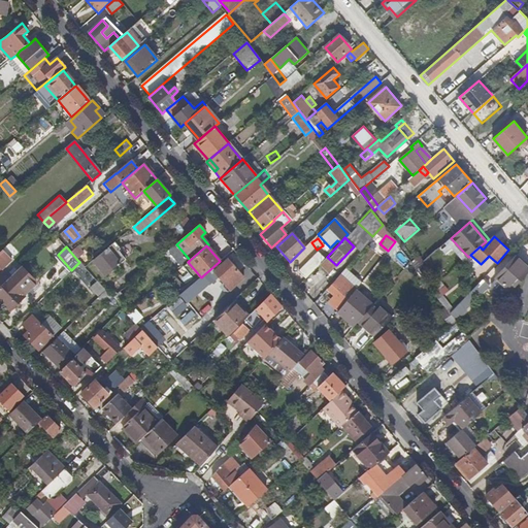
[(71,253),(77,260),(84,254),(77,246),(71,253)]
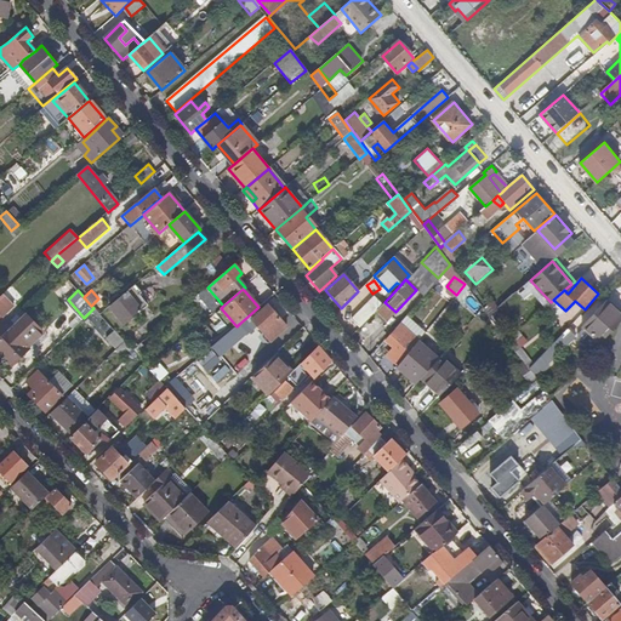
[(123,328),(142,312),(132,301),(136,297),(129,290),(107,309),(123,328)]
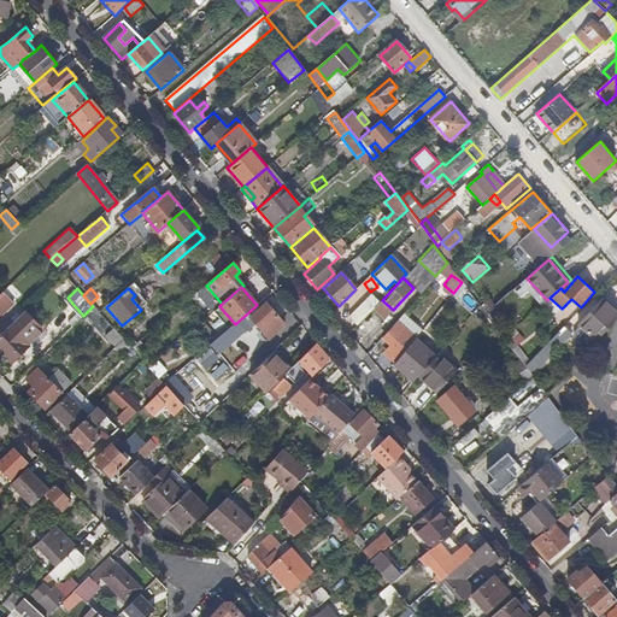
[(0,295),(0,317),(15,304),(4,293),(0,295)]
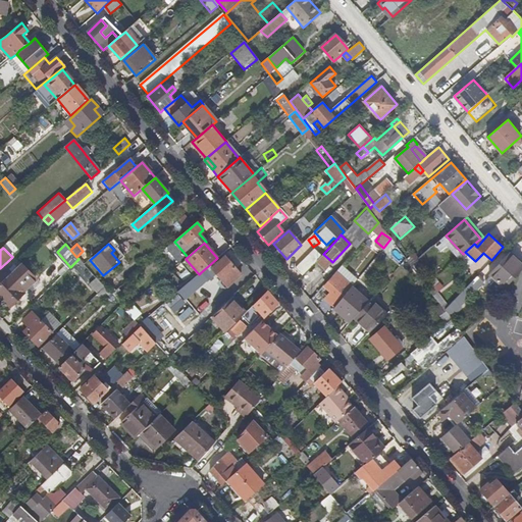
[(296,269),(302,276),(321,256),(314,250),(296,269)]
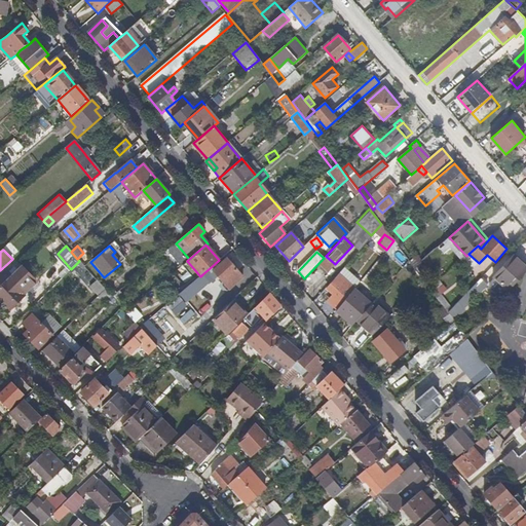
[(227,259),(224,255),(219,260),(210,268),(212,270),(227,259)]
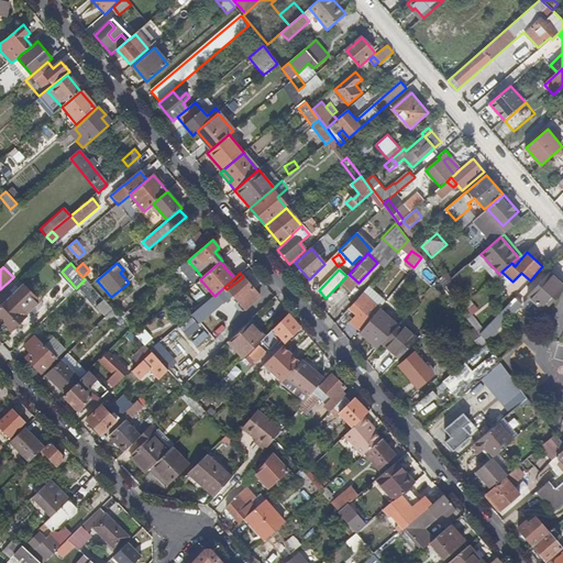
[(438,279),(443,287),(451,279),(445,273),(438,279)]
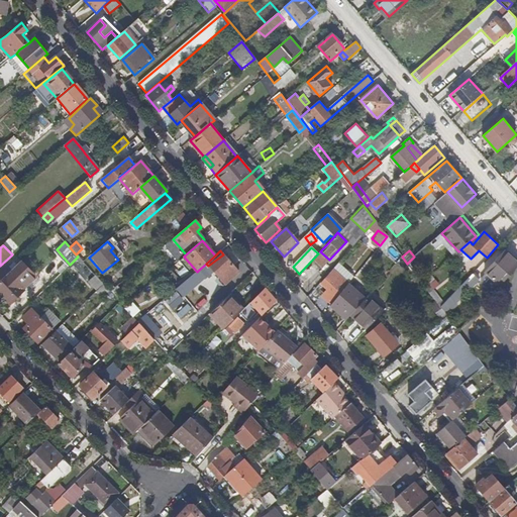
[(516,268),(516,261),(505,250),(485,272),(487,274),(481,280),(494,293),(516,268)]
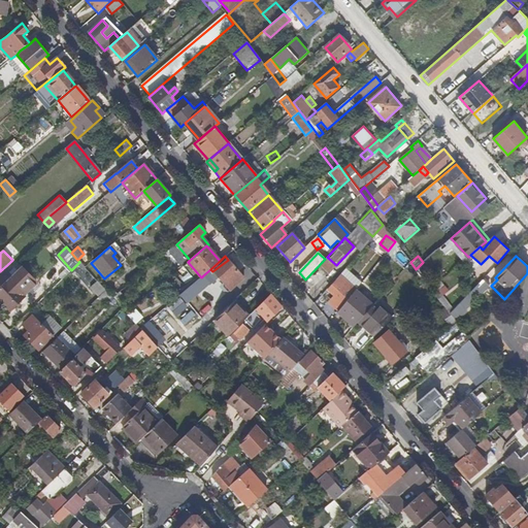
[(243,277),(228,260),(212,271),(210,269),(203,275),(207,279),(213,273),(228,290),(243,277)]
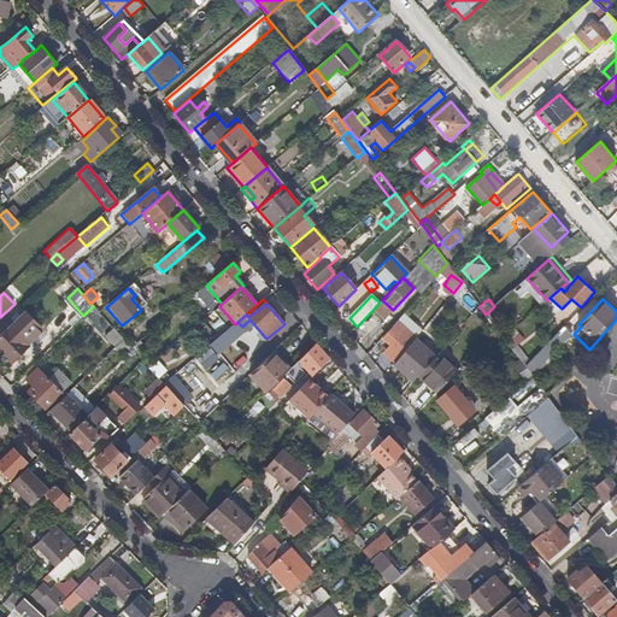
[(25,311),(0,336),(0,350),(12,363),(28,346),(24,342),(41,327),(25,311)]
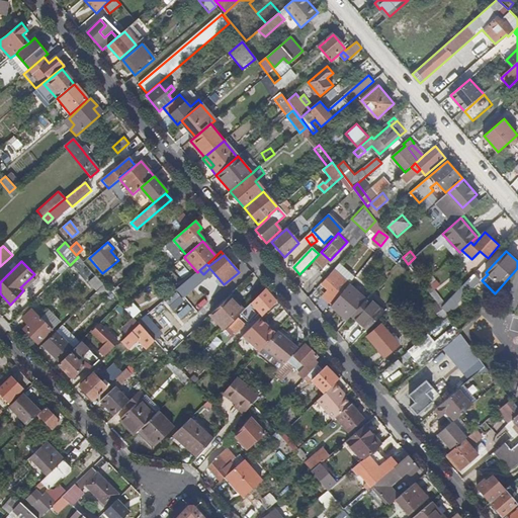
[(82,276),(88,273),(82,262),(76,265),(82,276)]
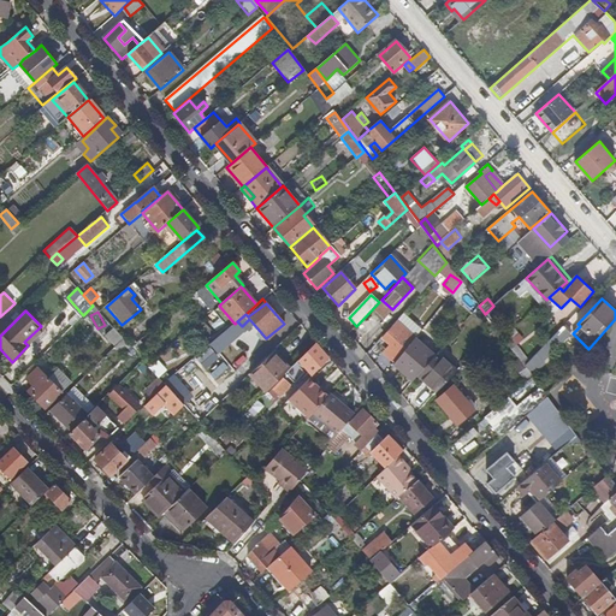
[(394,323),(414,339),(421,332),(401,314),(394,323)]
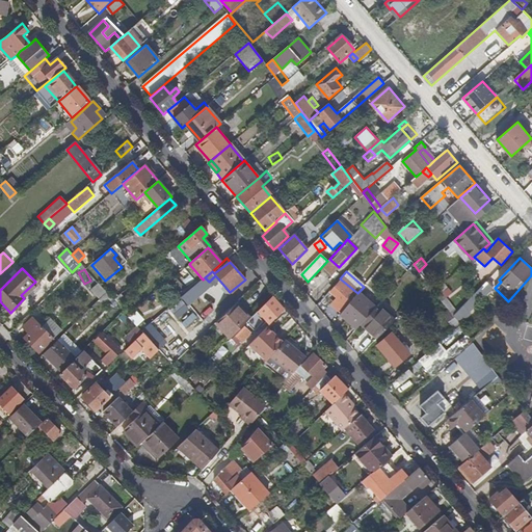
[(340,315),(357,294),(357,293),(340,278),(333,287),(328,292),(337,299),(330,307),(340,315)]
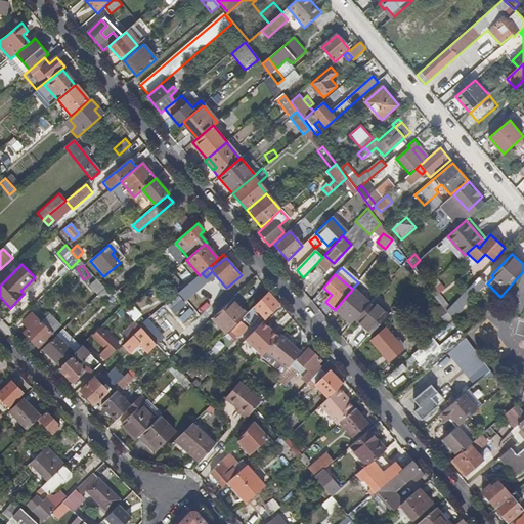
[(20,291),(24,294),(37,279),(35,277),(20,291)]
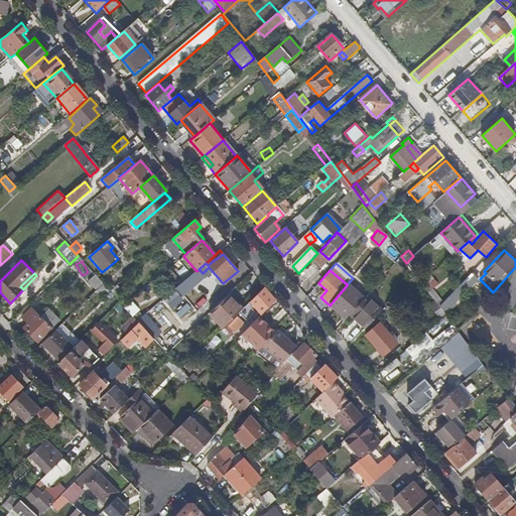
[(480,279),(473,273),(440,305),(448,314),(459,304),(457,302),(480,279)]
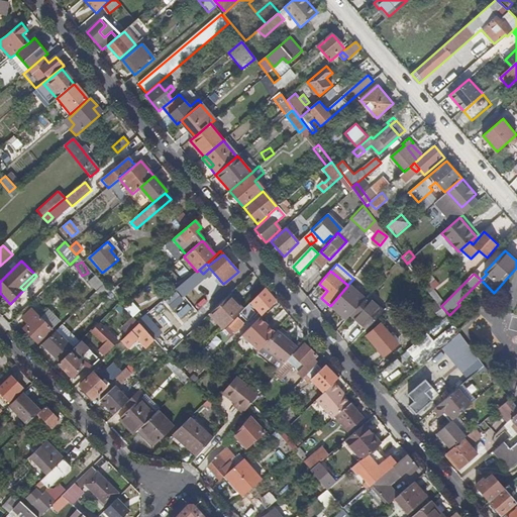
[(88,283),(96,291),(103,284),(97,277),(95,275),(88,283)]
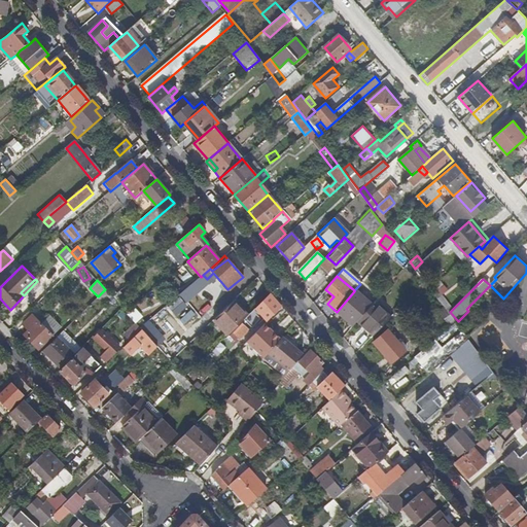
[(315,290),(319,295),(325,289),(329,284),(325,280),(315,290)]
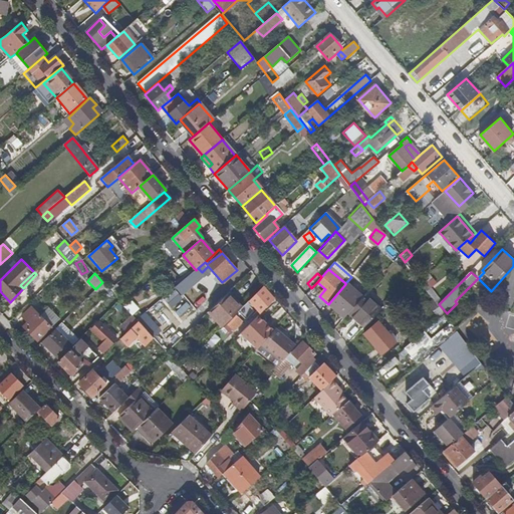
[(346,315),(360,299),(361,298),(353,291),(354,290),(345,284),(328,304),(343,318),(346,315)]
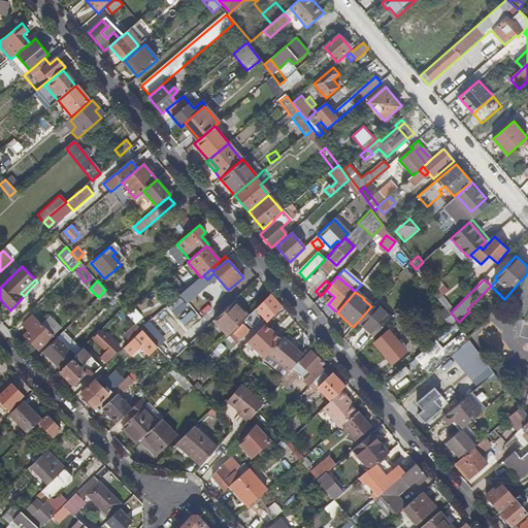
[(273,302),(275,300),(270,294),(256,308),(268,320),(278,308),(273,302)]
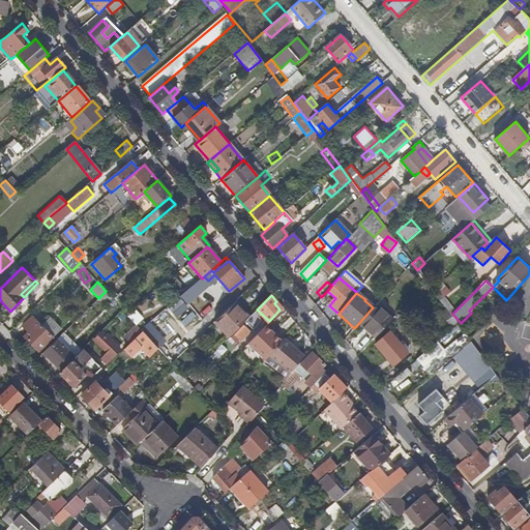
[(229,339),(248,319),(235,303),(214,323),(229,339)]
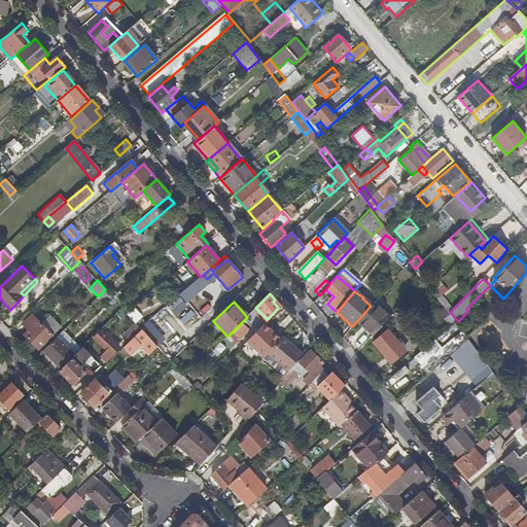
[(371,338),(386,321),(370,307),(355,323),(371,338)]
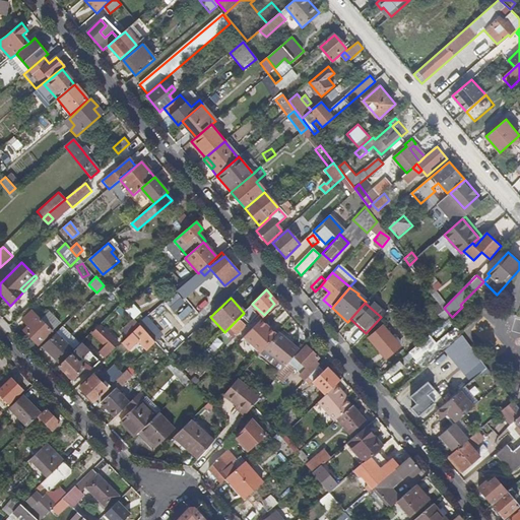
[(39,345),(53,331),(33,311),(23,320),(28,326),(24,331),(39,345)]
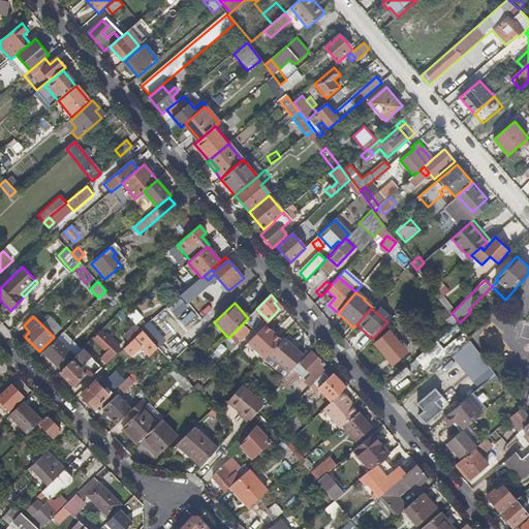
[(265,360),(269,355),(279,343),(263,327),(249,342),(265,360)]
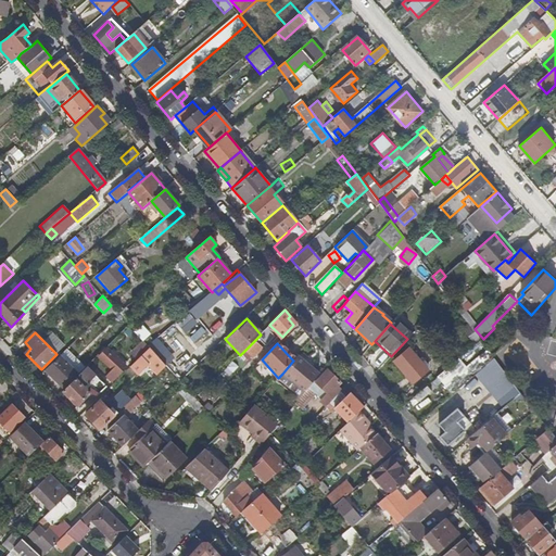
[(150,348),(144,353),(161,371),(166,366),(164,364),(150,348)]
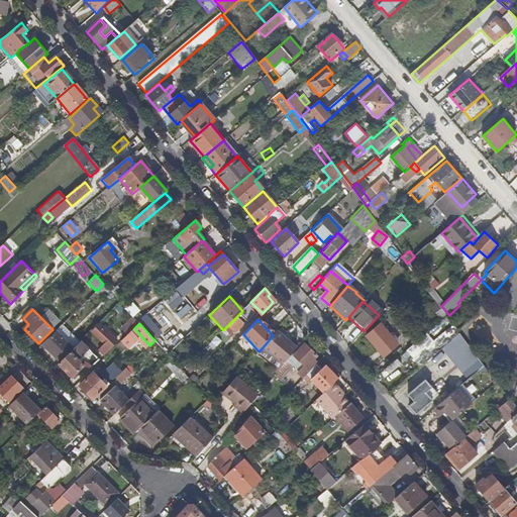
[(377,348),(390,336),(380,325),(367,336),(377,348)]
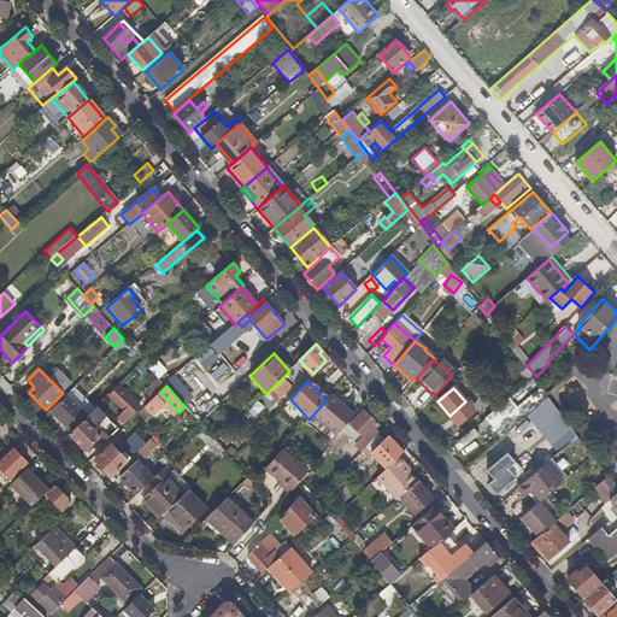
[(183,393),(177,397),(189,410),(194,405),(183,393)]
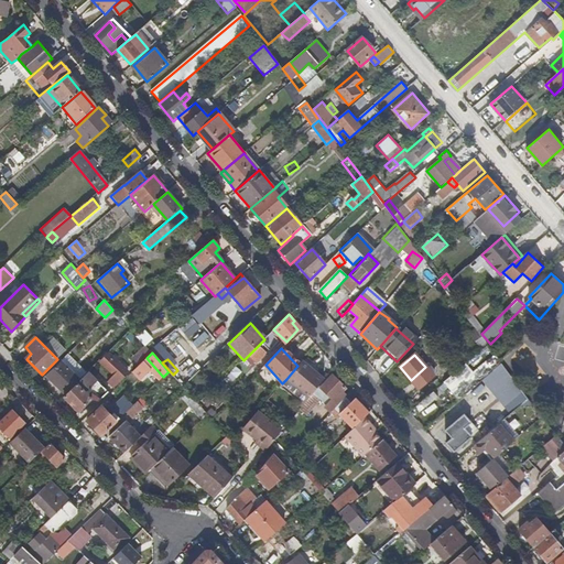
[(61,361),(45,377),(64,397),(79,381),(61,361)]
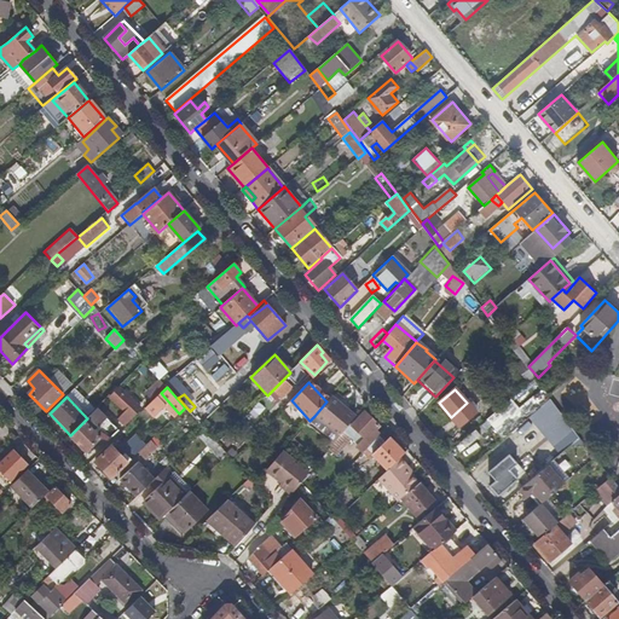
[(340,438),(356,418),(330,397),(327,401),(314,416),(340,438)]
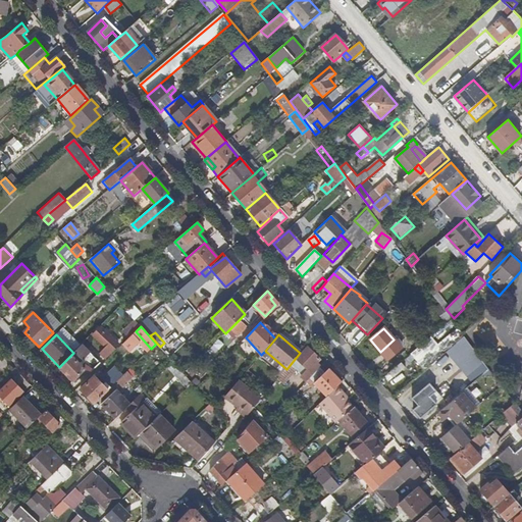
[(104,358),(118,345),(110,336),(103,345),(105,347),(99,353),(104,358)]
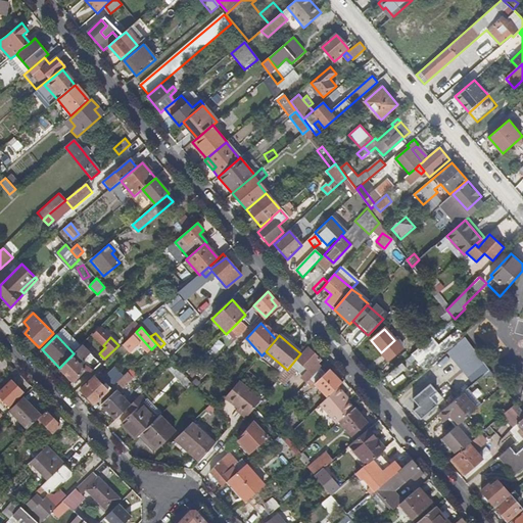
[(464,338),(445,352),(467,378),(484,364),(464,338)]
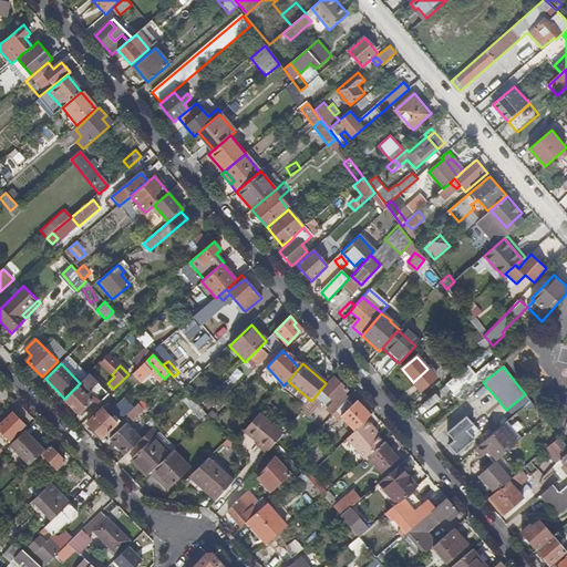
[(436,380),(428,369),(413,382),(422,392),(436,380)]
